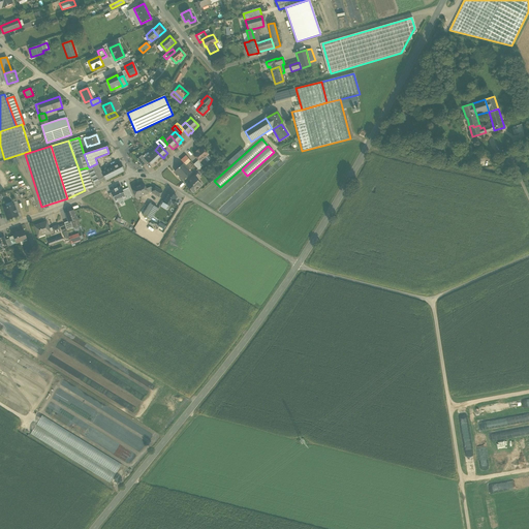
[(203,148),(199,151),(198,150),(196,152),(196,153),(194,155),(199,162),(204,158),(207,162),(211,159),(208,155),(203,148)]
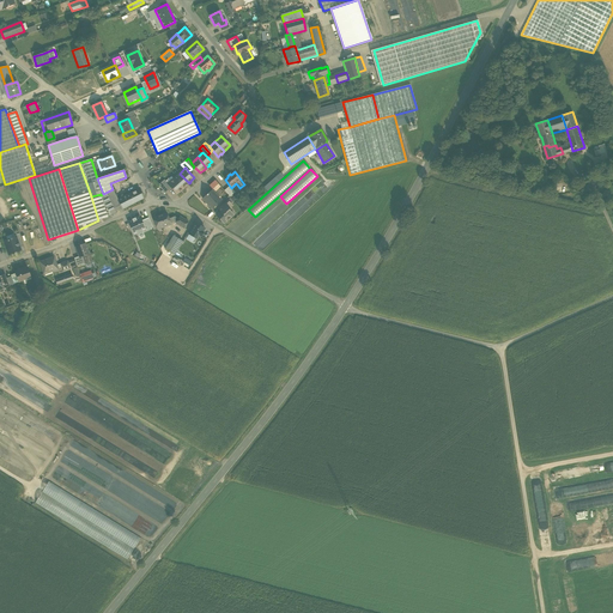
[(266,190),(283,176),(279,173),(262,187),(266,190)]
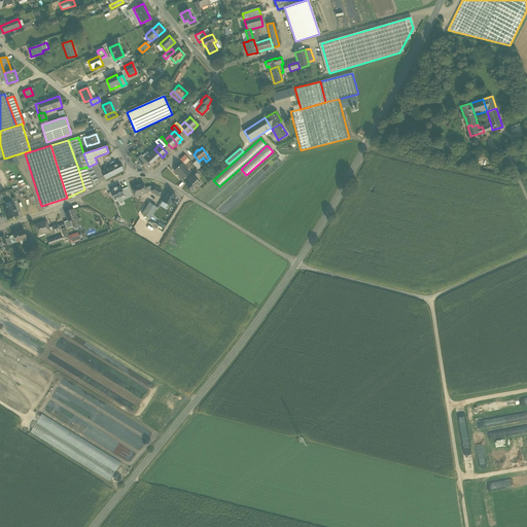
[(163,157),(154,149),(149,153),(157,163),(163,157)]
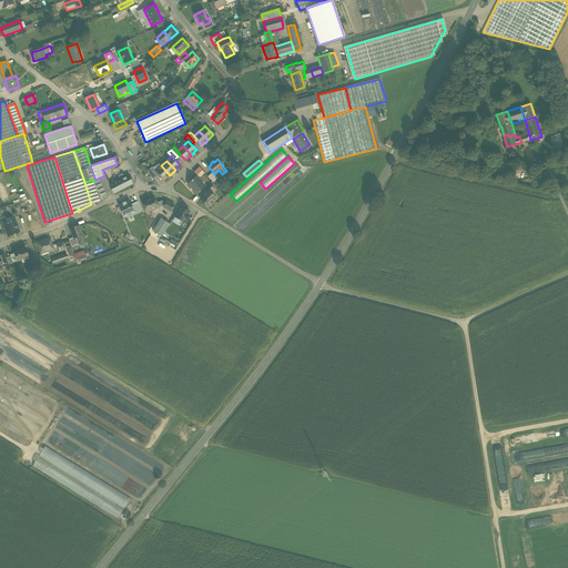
[(170,175),(161,165),(155,170),(155,171),(159,174),(163,180),(168,175),(168,176),(170,175)]
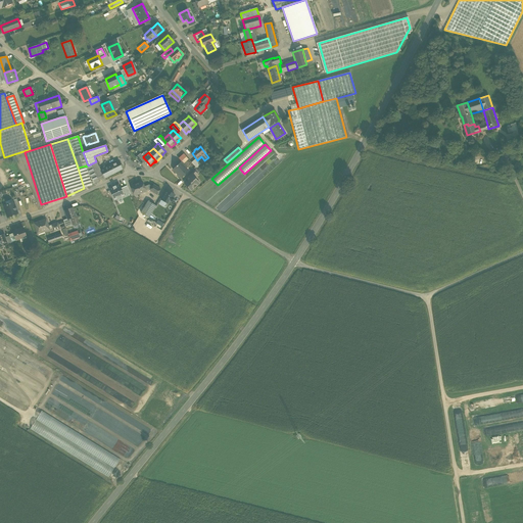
[(143,156),(140,153),(138,156),(143,162),(146,160),(143,157),(143,156)]
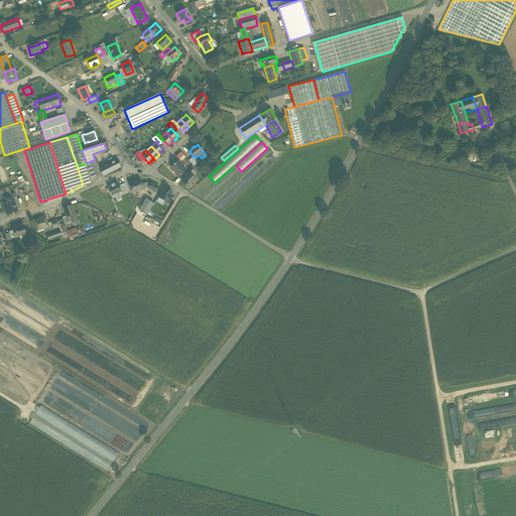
[(141,160),(136,154),(133,156),(139,162),(141,160)]
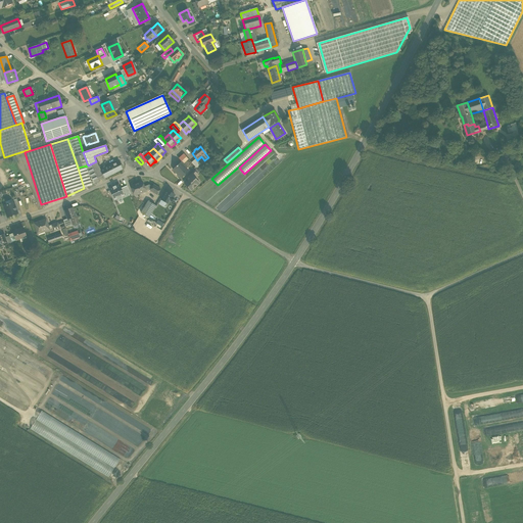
[(200,163),(196,159),(192,162),(196,168),(200,163)]
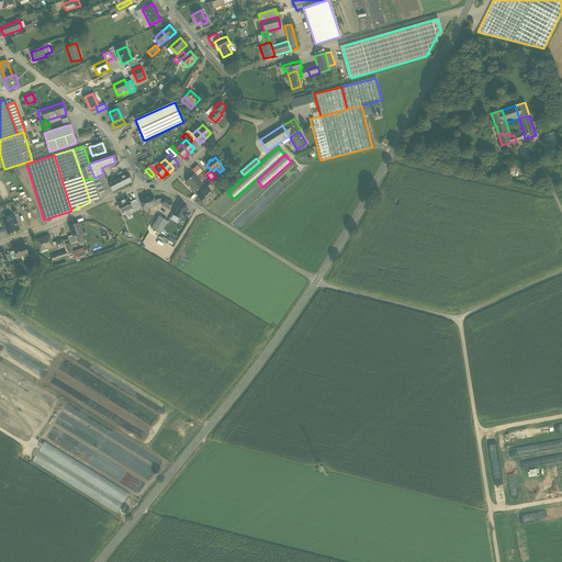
[(94,178),(92,179),(100,194),(111,189),(108,183),(103,173),(94,178)]
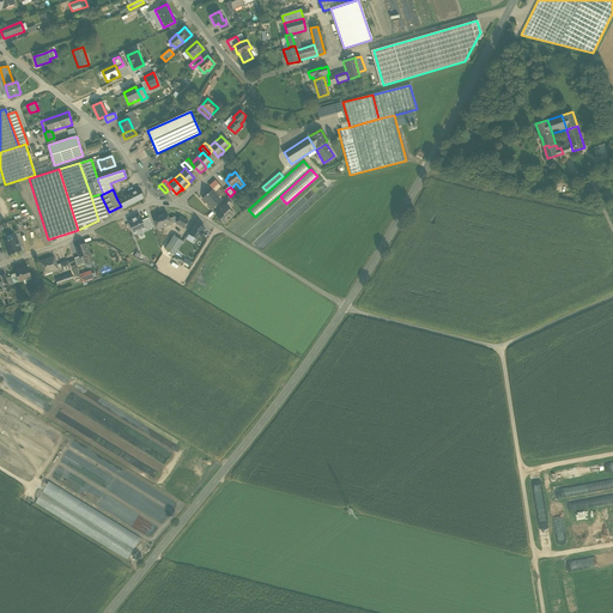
[(139,189),(117,200),(121,206),(109,212),(110,216),(122,210),(144,198),(139,189)]
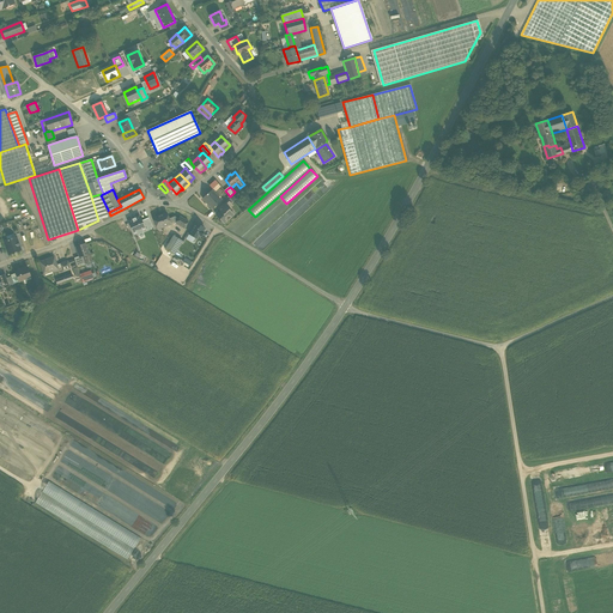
[(212,190),(202,199),(212,210),(222,201),(212,190)]
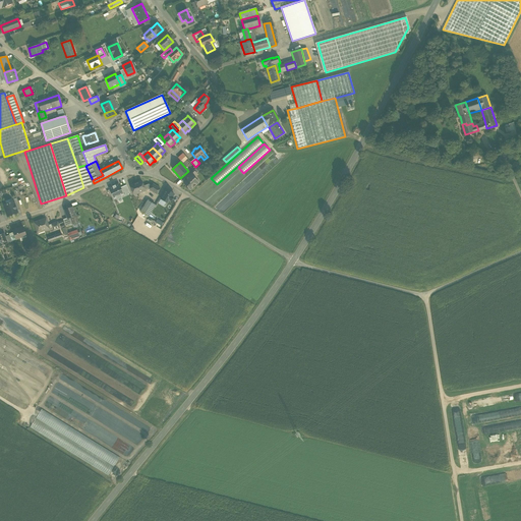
[(77,167),(83,187),(92,184),(85,166),(85,165),(77,167)]
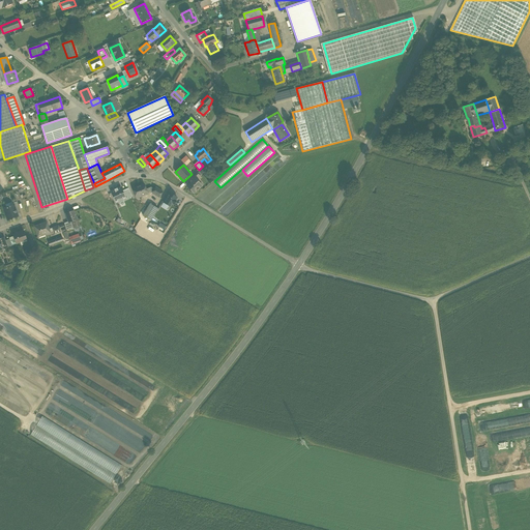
[(197,173),(189,179),(192,181),(195,178),(196,179),(199,175),(197,173)]
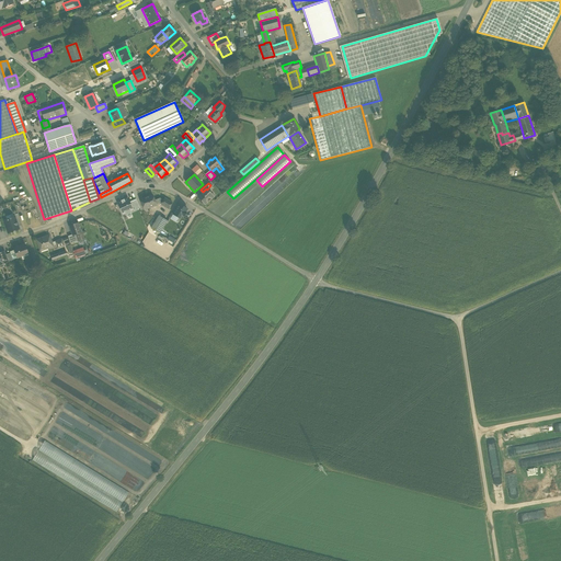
[(207,190),(206,189),(203,192),(197,197),(202,201),(201,203),(203,204),(204,204),(205,205),(208,202),(210,201),(210,199),(214,196),(207,190)]
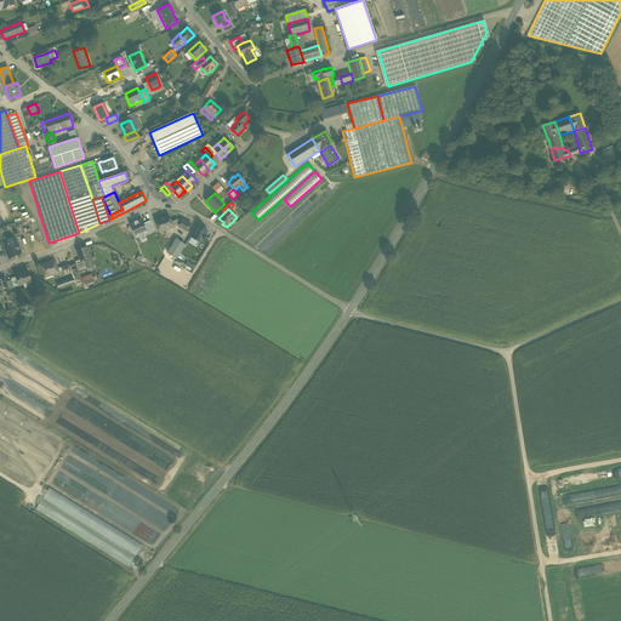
[(169,216),(155,221),(159,232),(174,227),(171,222),(169,216)]
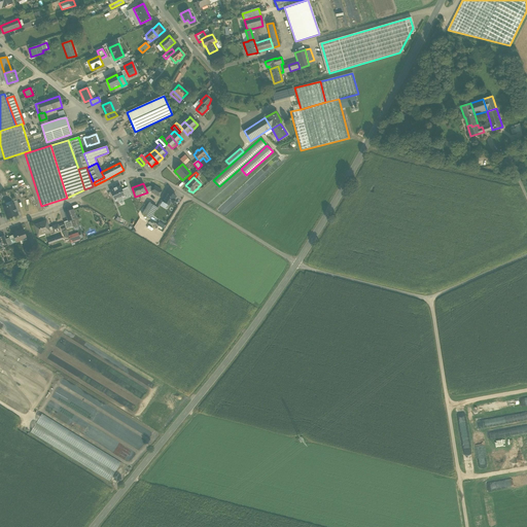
[(107,189),(112,202),(131,195),(128,186),(121,188),(120,184),(107,189)]
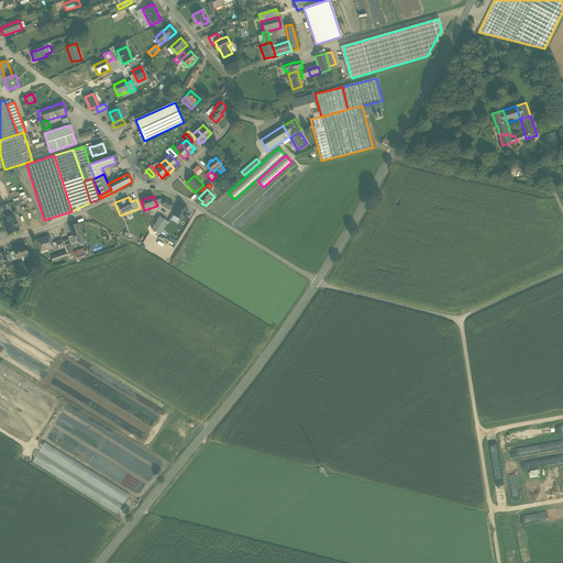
[(173,203),(165,199),(164,201),(162,205),(169,210),(173,203)]
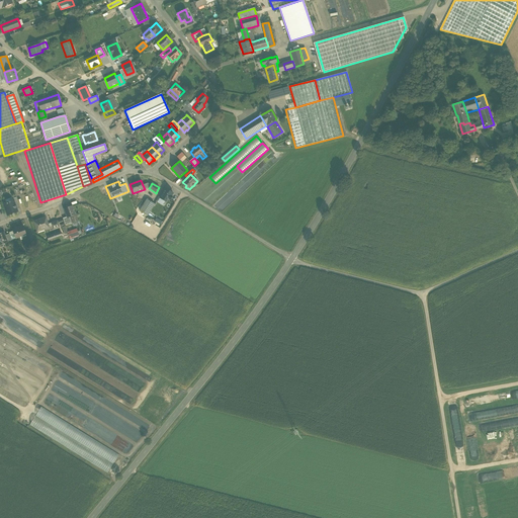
[(174,193),(165,188),(160,197),(166,201),(168,198),(170,200),(174,193)]
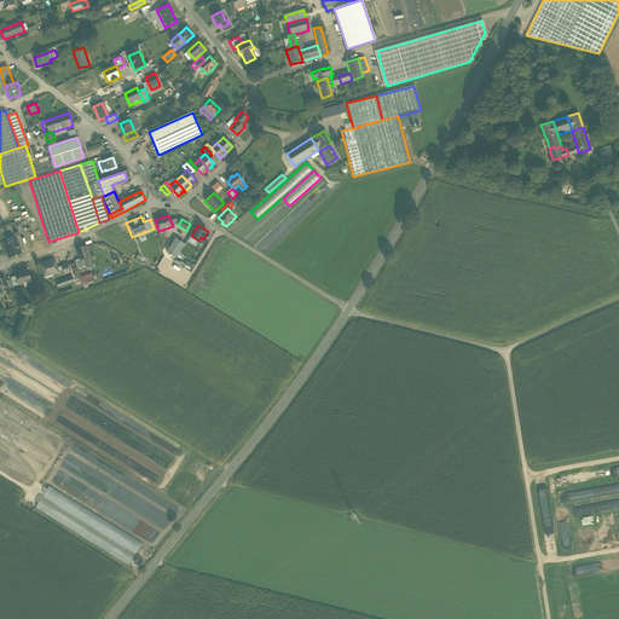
[(184,244),(175,238),(167,252),(175,258),(184,244)]
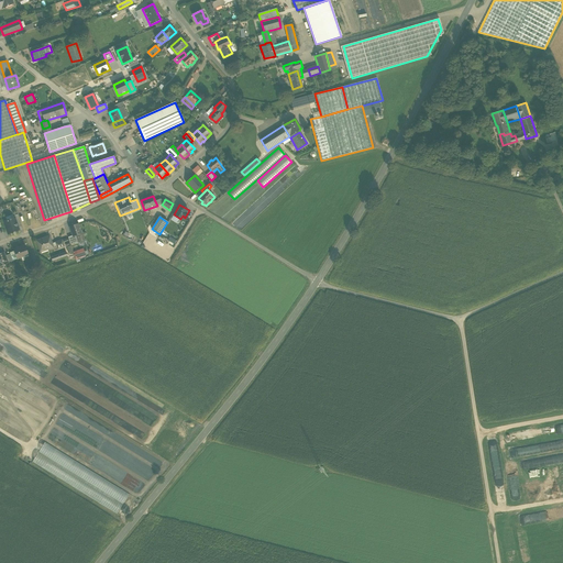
[(14,218),(7,221),(8,223),(4,224),(7,229),(8,229),(9,233),(19,229),(18,225),(15,218),(14,218)]
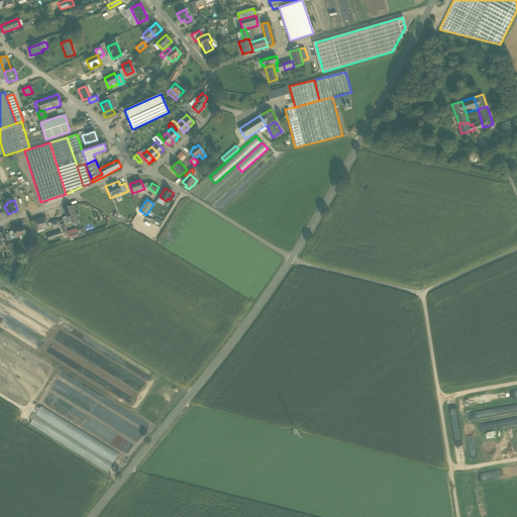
[(72,206),(64,208),(67,217),(70,216),(75,214),(72,206)]
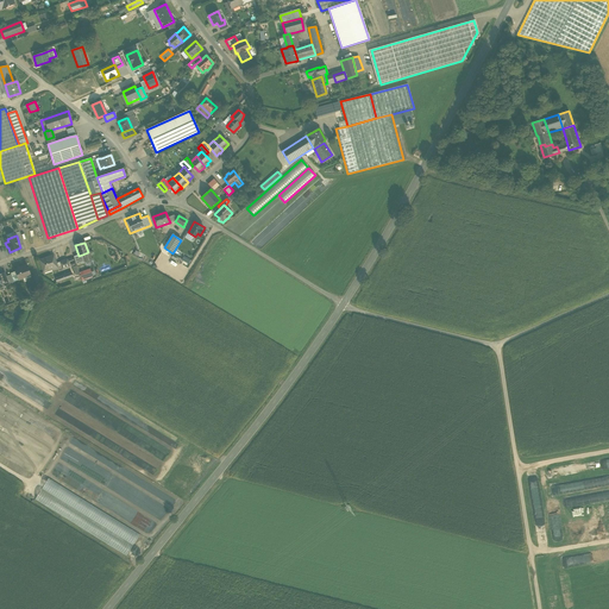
[(54,256),(39,261),(44,272),(58,268),(54,256)]
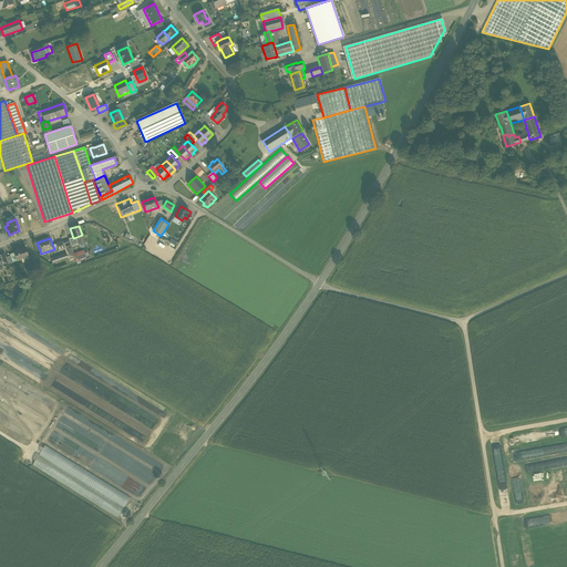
[(62,241),(55,244),(58,250),(64,248),(62,241)]
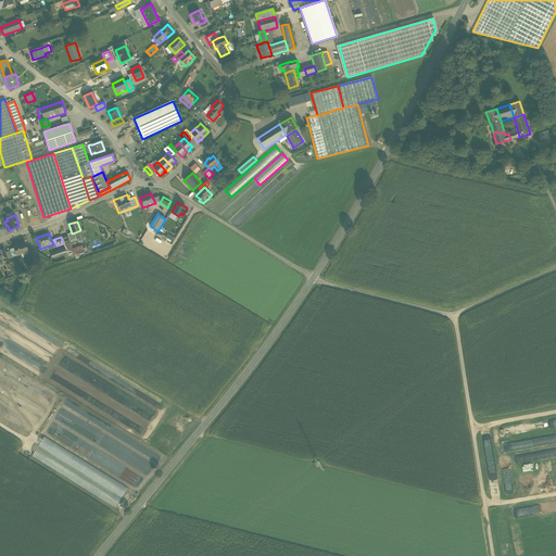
[(25,241),(14,245),(17,256),(28,252),(25,241)]
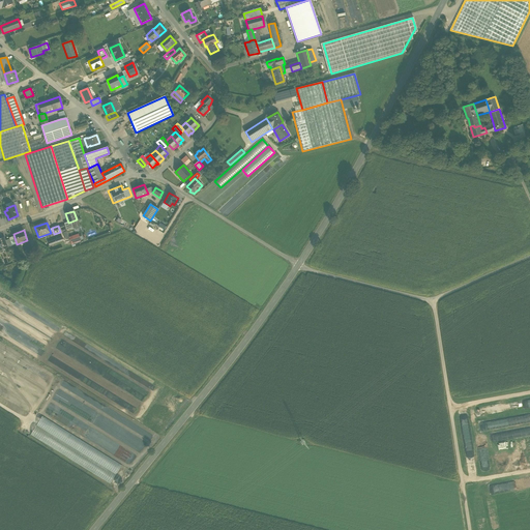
[(508,410),(529,407),(529,398),(523,399),(524,407),(517,408),(516,402),(481,407),(482,416),(498,414),(498,407),(508,405),(508,410)]
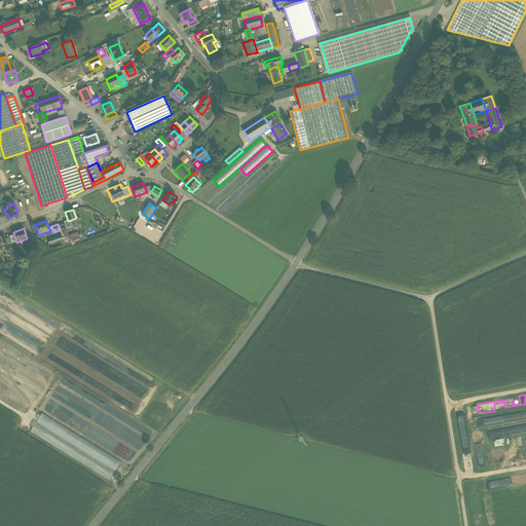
[(497,424),(525,419),(525,412),(496,417),(497,424)]
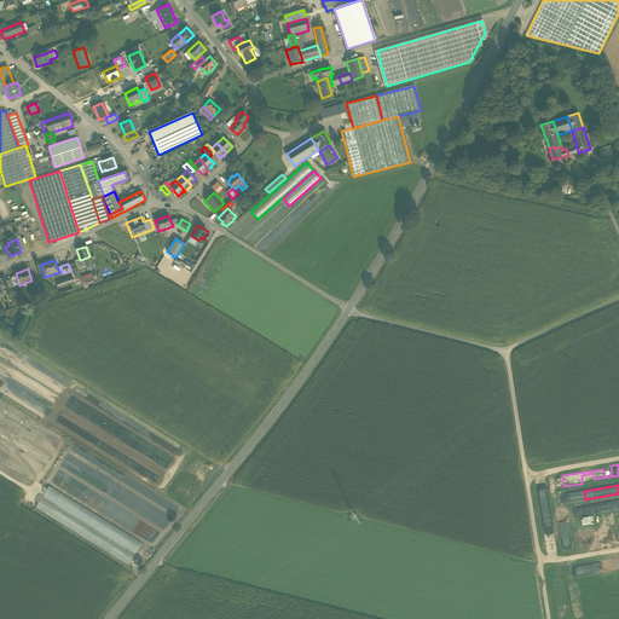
[(47,486),(34,507),(127,563),(139,543),(47,486)]
